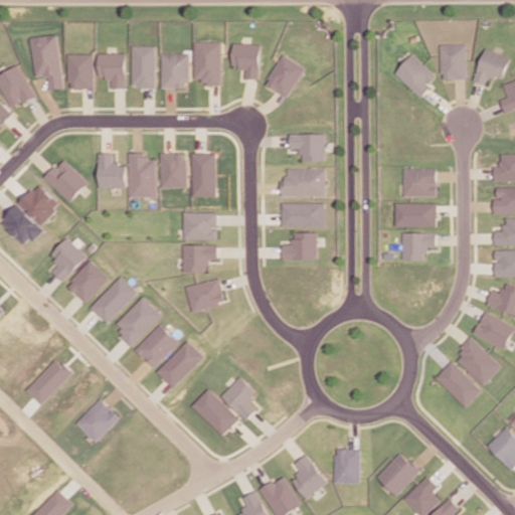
[(36,76),(48,75),(50,89),(65,88),(58,34),(32,37),(36,76)]
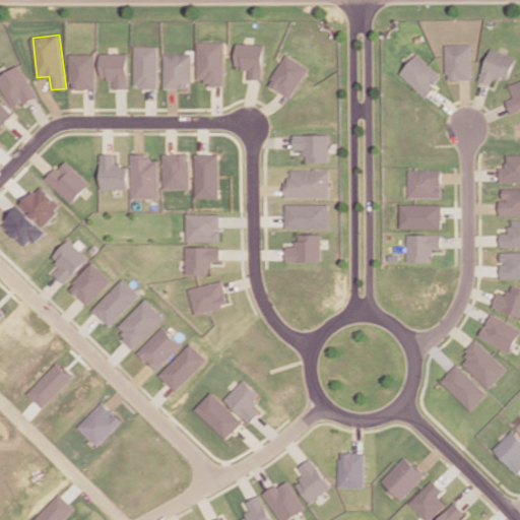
[(223,85),(223,42),(196,42),(197,79),(206,79),(206,85),(223,85)]
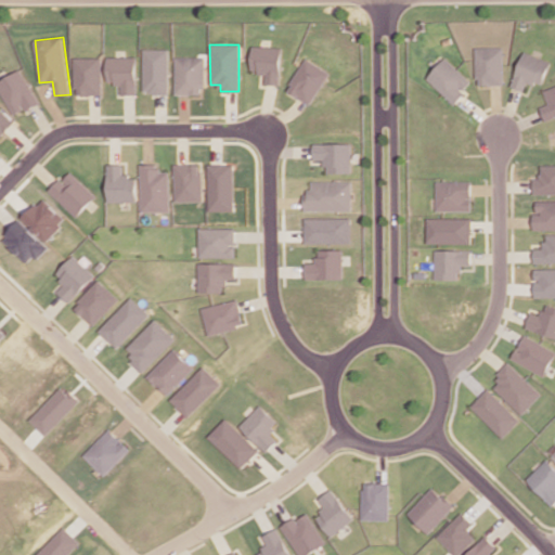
[(281,48),(252,46),(250,72),(265,73),(265,85),(279,85),(281,48)]
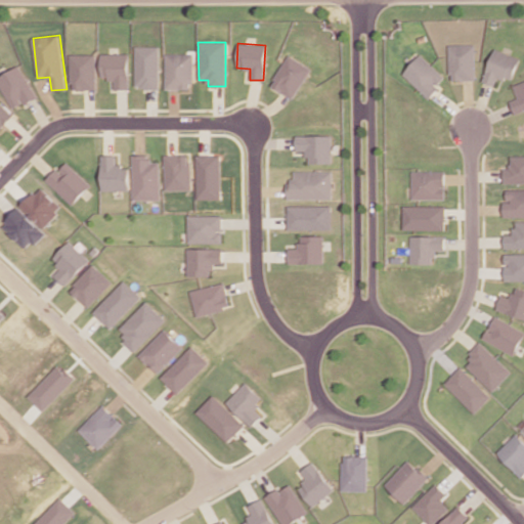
[(450,44),(450,80),(478,80),(477,44),(450,44)]
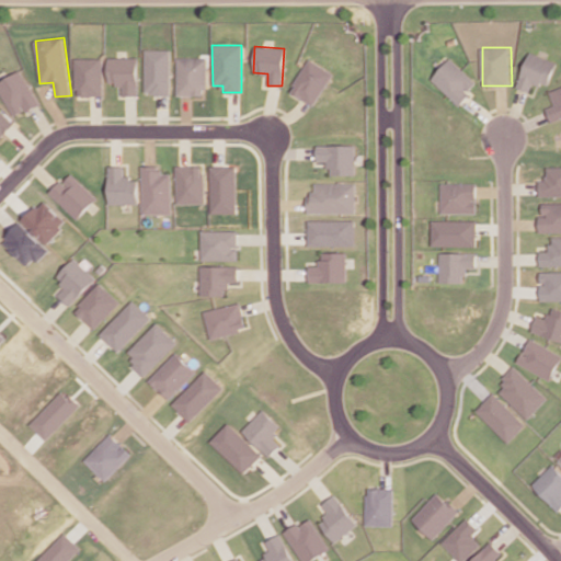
[(171,94),(171,49),(146,49),(147,94),(171,94)]
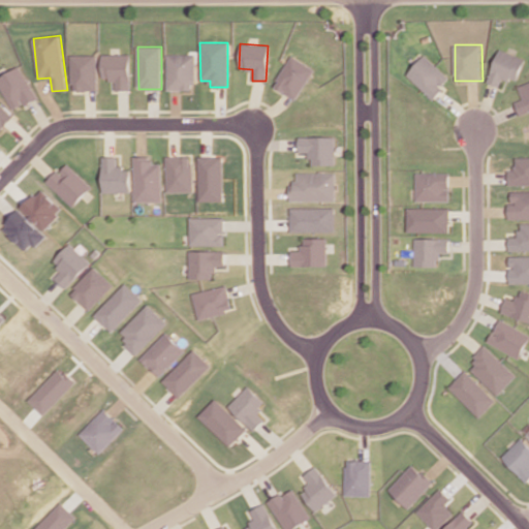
[(527,57),(500,50),(491,83),(502,86),(504,78),(520,82),(527,57)]
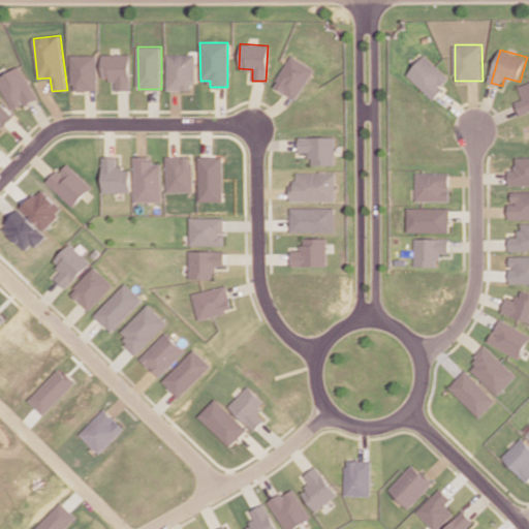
[(99,90),(98,54),(71,55),(72,90),(99,90)]
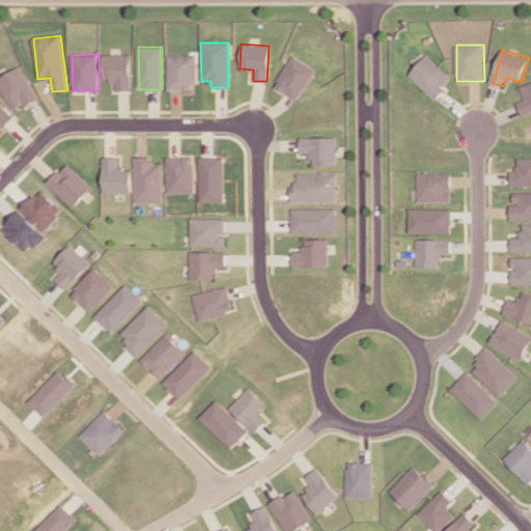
[(132,90),(132,54),(104,54),(104,79),(116,80),(116,90),(132,90)]
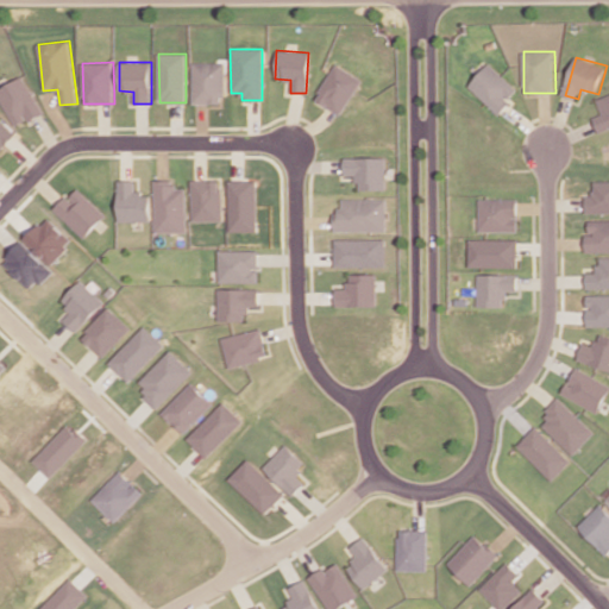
[(193,104),(224,105),(224,62),(194,62),(193,104)]
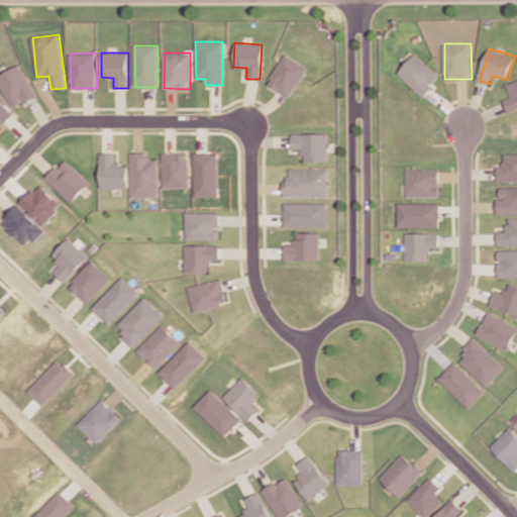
[(439,76),(415,54),(397,73),(424,97),(433,87),(431,84),(439,76)]
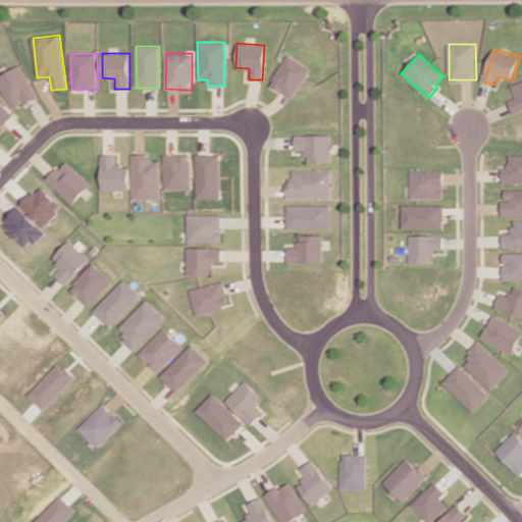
[(309,69),(286,55),(268,84),(290,98),(309,69)]
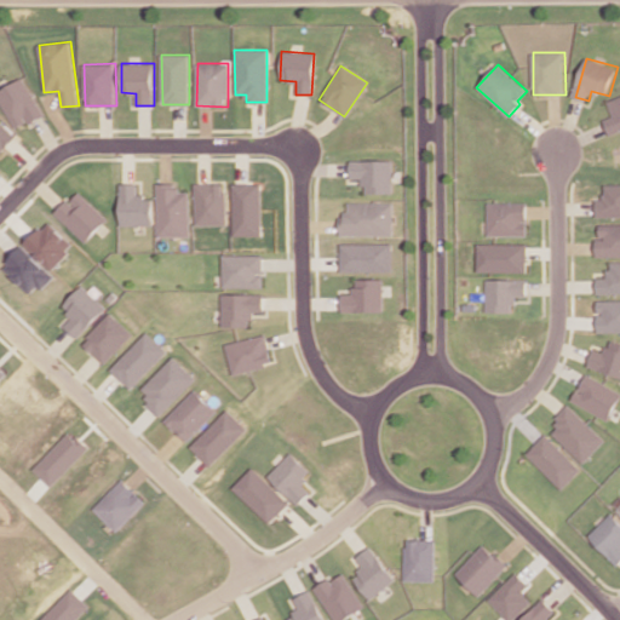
[(0,89),(0,104),(13,130),(42,114),(22,78),(0,89)]
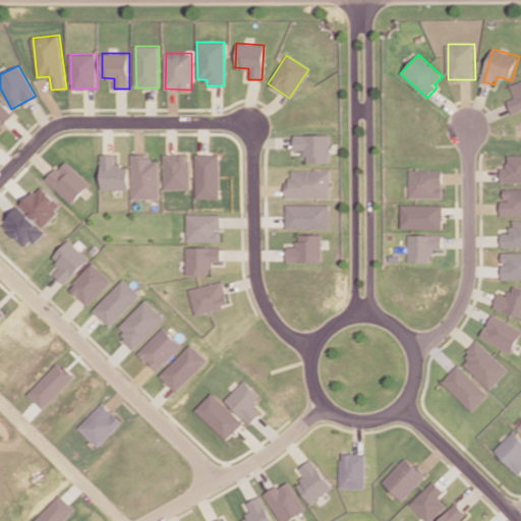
[(515,113),(520,111),(520,81),(513,84),(517,98),(510,100),(515,113)]
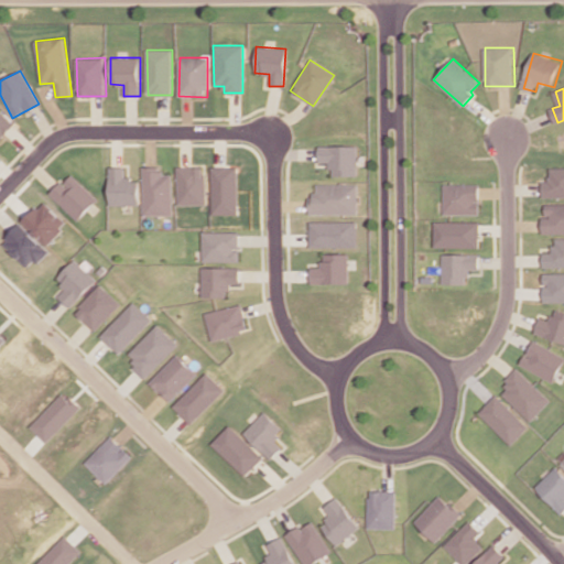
[(0,137),(13,123),(0,111),(0,137)]
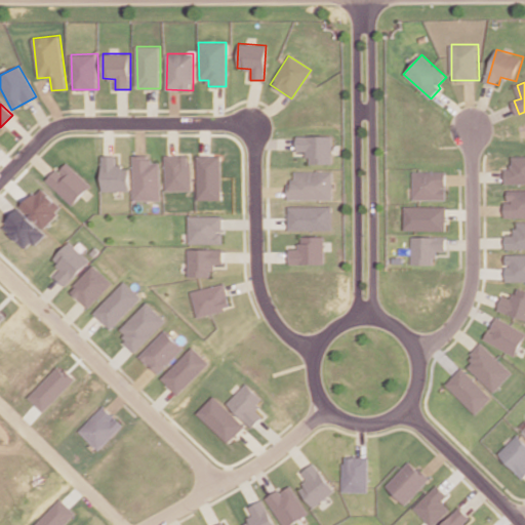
[(330,135),(294,135),(294,151),(306,151),(306,163),(331,163),(330,135)]
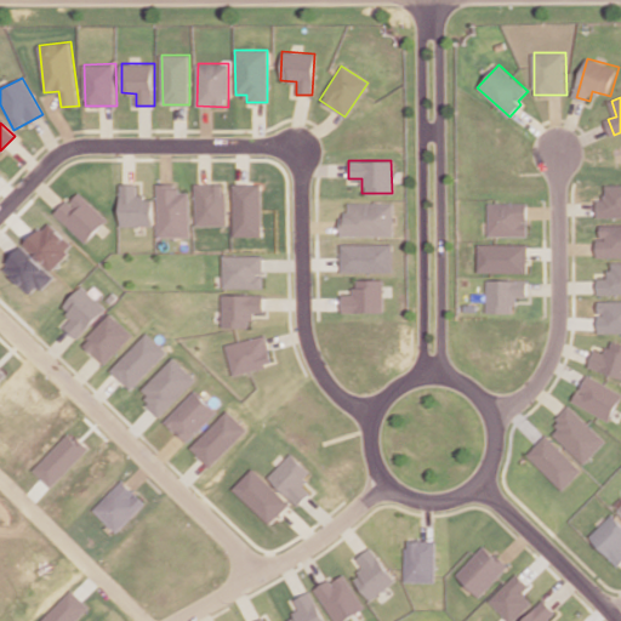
[(119,226),(152,226),(152,197),(136,197),(136,183),(119,184),(119,226)]
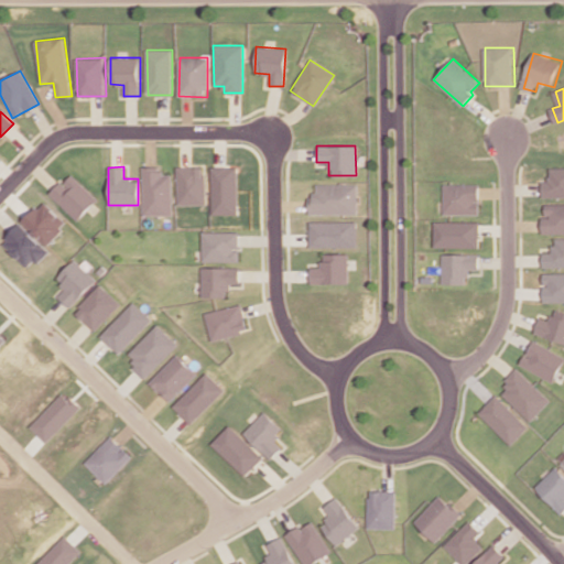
[(172,174),(161,174),(162,167),(142,166),(142,215),(172,215),(172,174)]
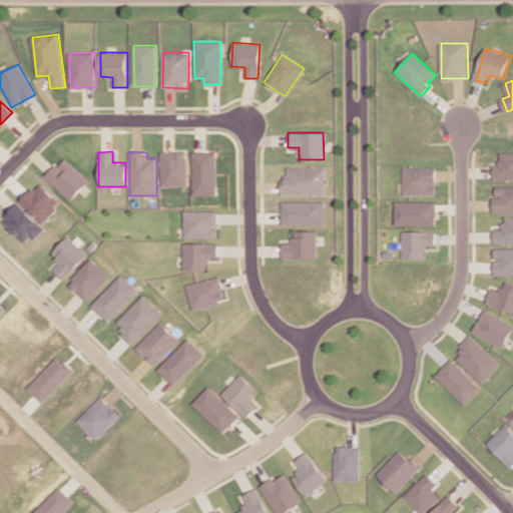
[(161,186),(187,185),(186,151),(161,151),(161,186)]
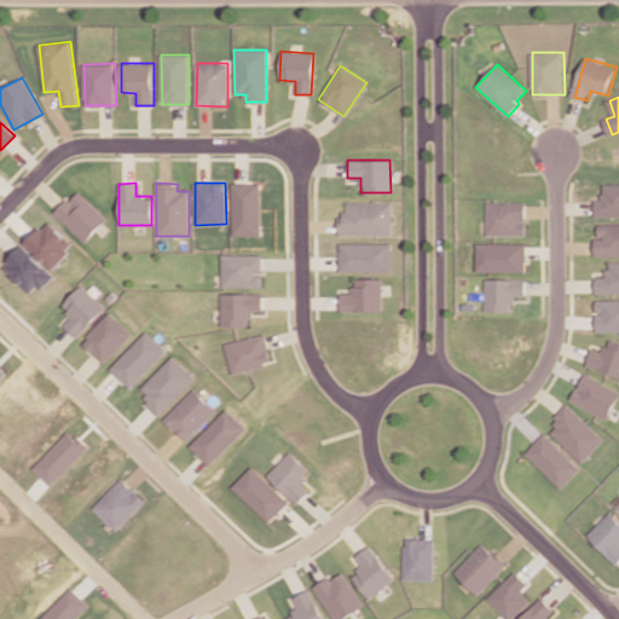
[(261,184),(232,184),(232,235),(260,236),(261,184)]
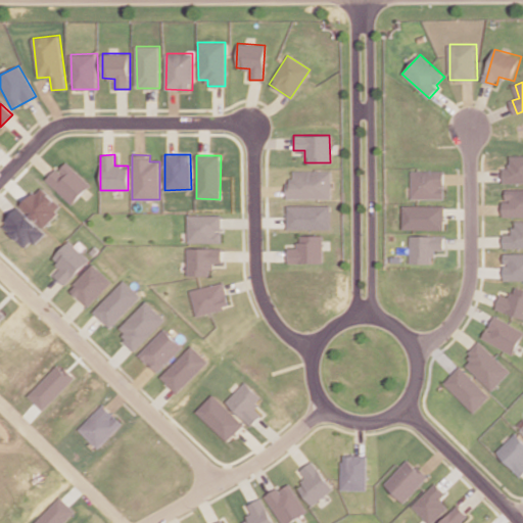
[(505,183),(522,182),(522,155),(512,155),(512,168),(505,168),(505,183)]
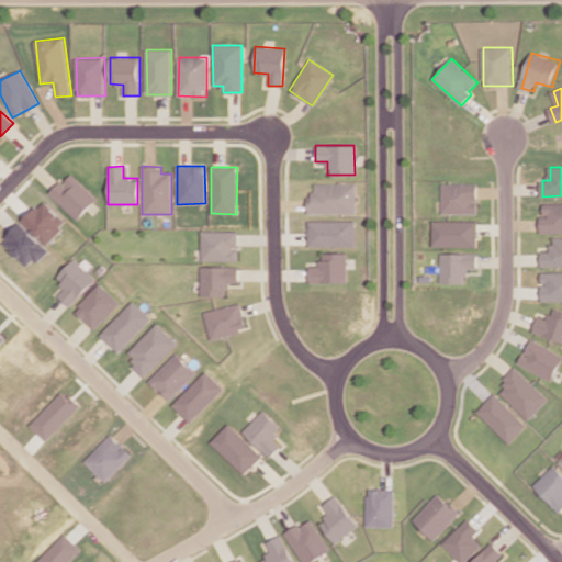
[(48,193),(76,220),(96,199),(69,172),(48,193)]
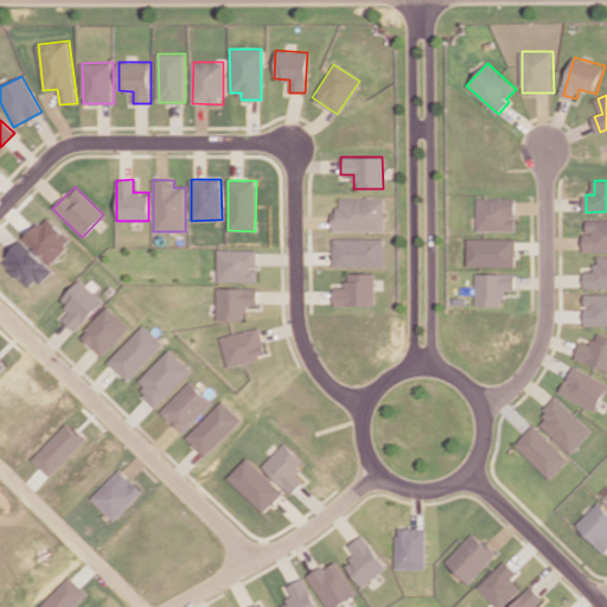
[(331,230),(382,231),(383,199),(339,198),(338,210),(331,210),(331,230)]
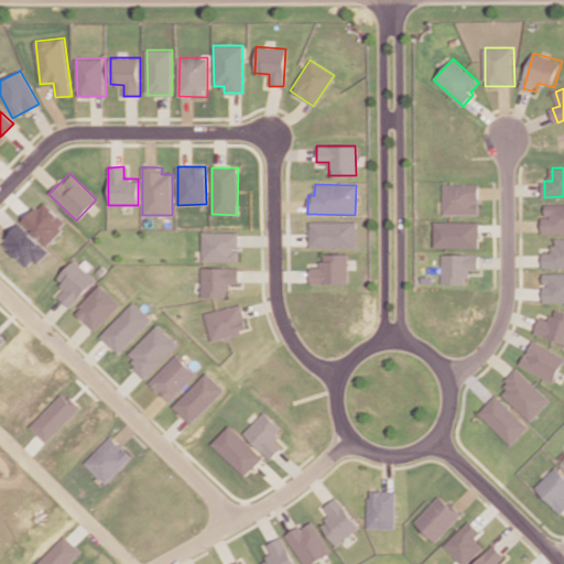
[(480,214),(480,184),(443,184),(443,214),(480,214)]
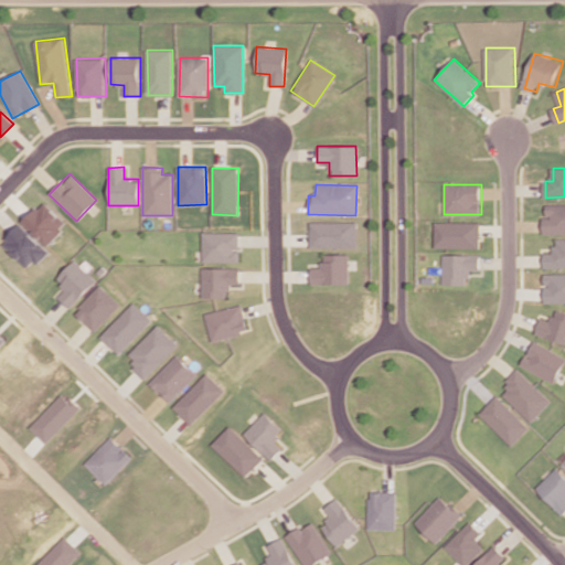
[(45,245),(66,223),(42,201),(21,223),(45,245)]
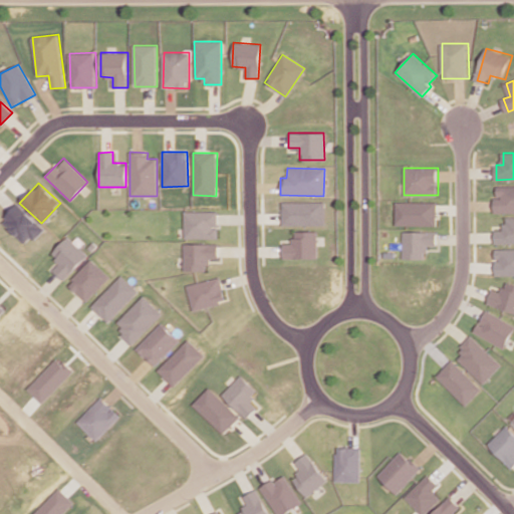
[(513,212),(513,185),(499,186),(499,198),(496,198),(496,213),(513,212)]
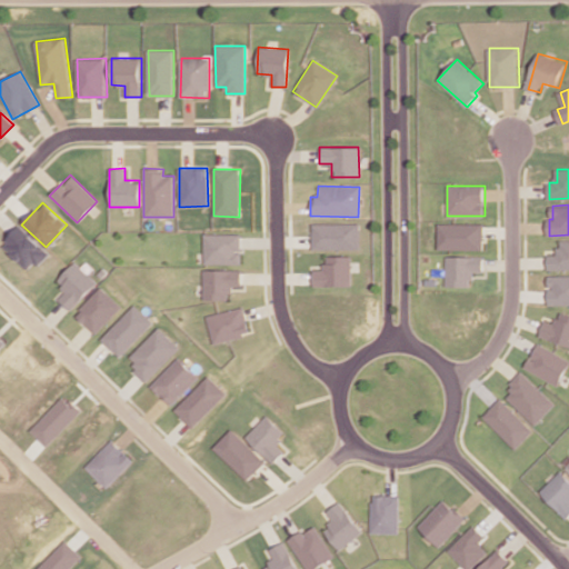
[(358,223),(311,223),(311,249),(358,249),(358,223)]
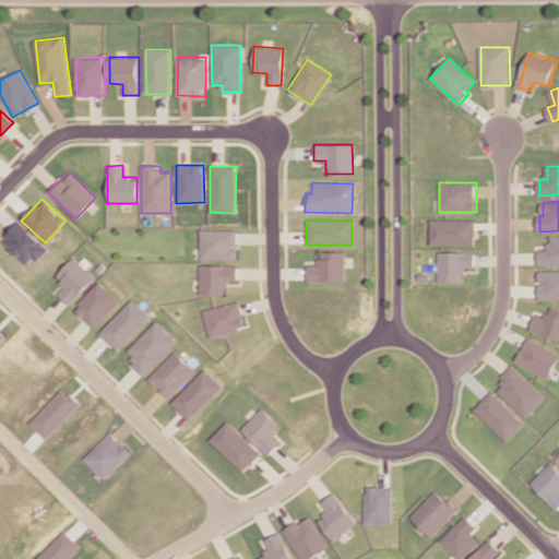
[(475,219),(429,219),(429,245),(475,245),(475,219)]
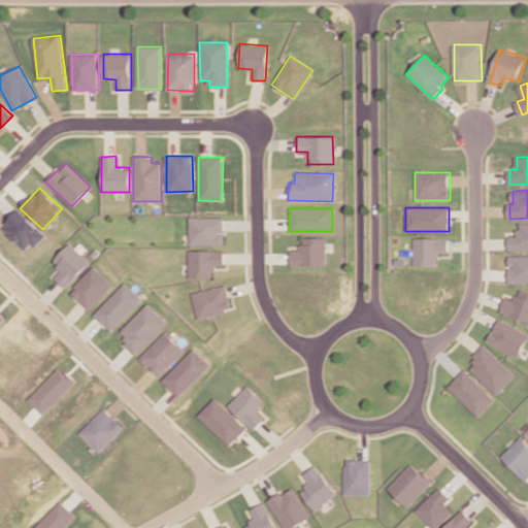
[(1,227),(27,252),(43,234),(18,209),(1,227)]
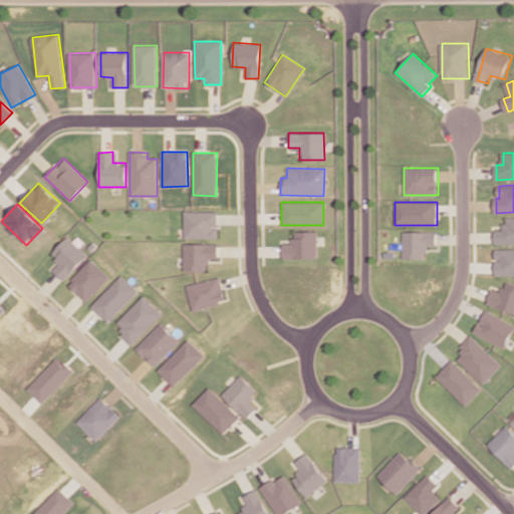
[(183,238),(216,238),(216,212),(183,212),(183,238)]
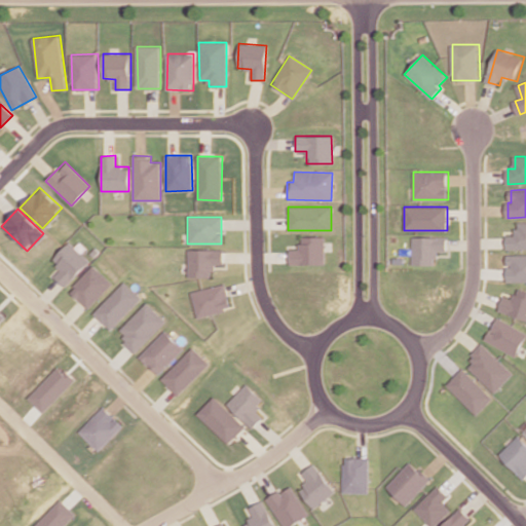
[(525,249),(525,222),(518,222),(518,235),(508,236),(509,249),(525,249)]
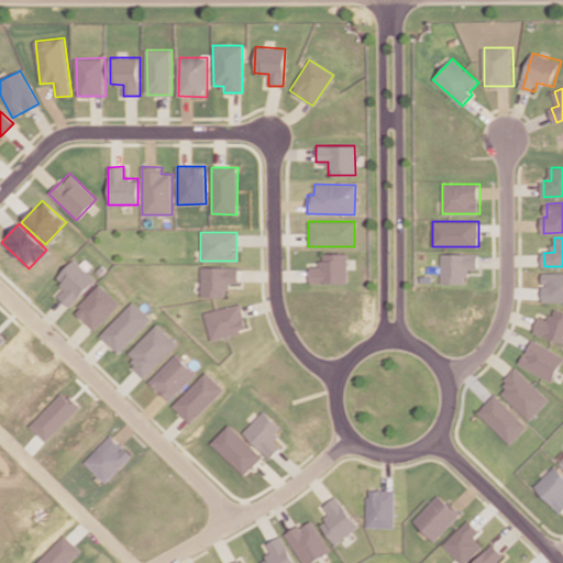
[(345,253),(319,253),(319,266),(307,267),(308,283),(345,283),(345,253)]
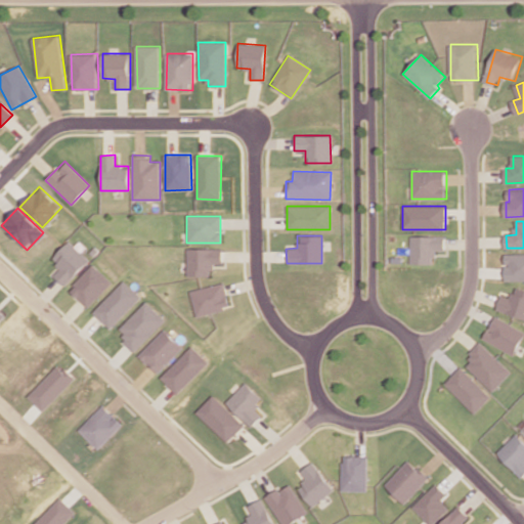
[(409,264),(434,264),(435,250),(445,250),(445,236),(409,236),(409,264)]
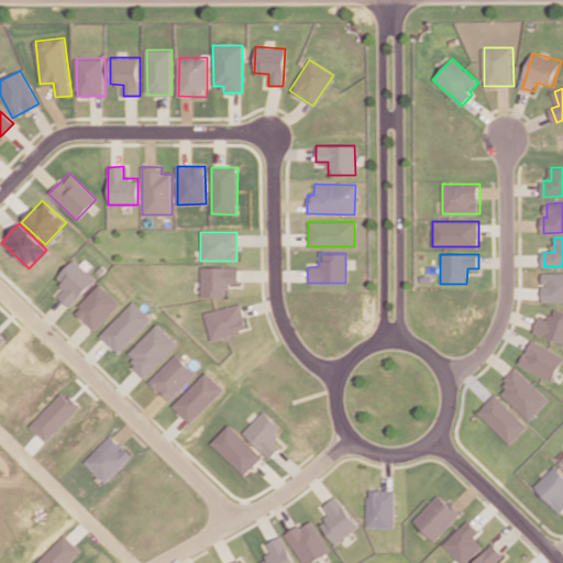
[(54,278),(64,287),(56,296),(68,307),(94,279),(73,258),(54,278)]
